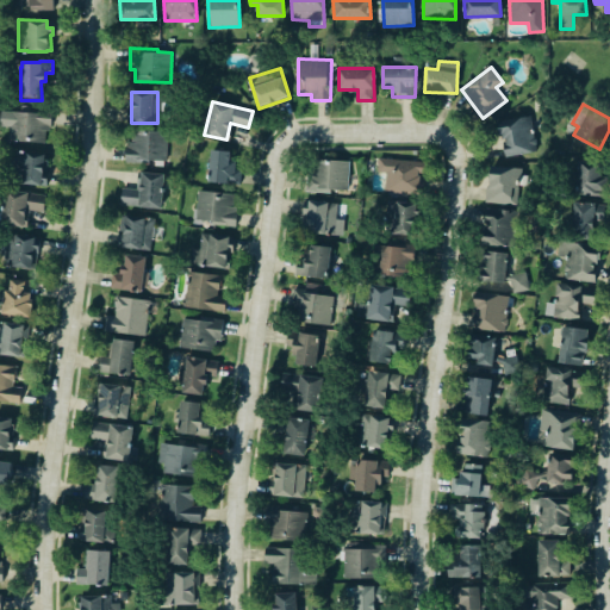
[(10,109),(50,111),(49,126),(48,126),(48,130),(43,130),(43,142),(7,139),(10,109)]
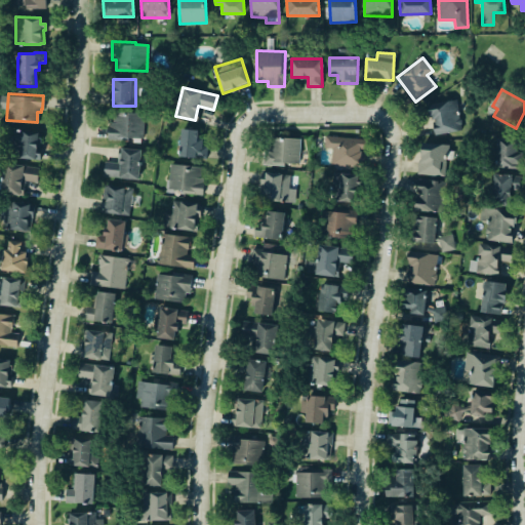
[(430,105),(435,134),(462,130),(456,101),(430,105)]
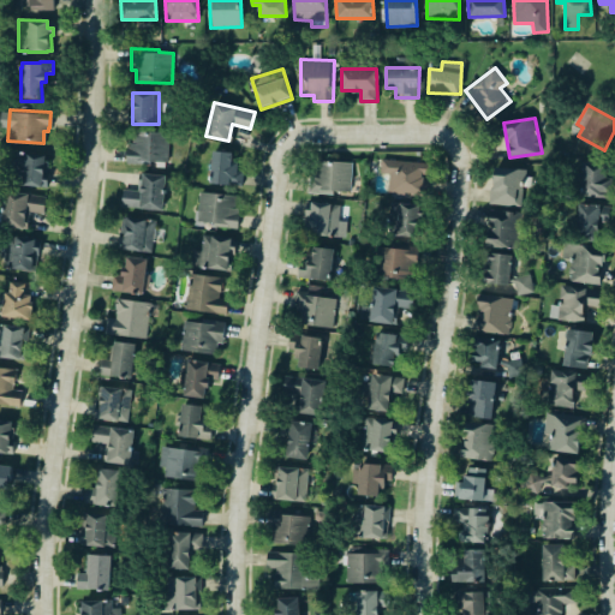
[(167,163),(168,132),(133,131),(133,142),(127,142),(126,162),(167,163)]
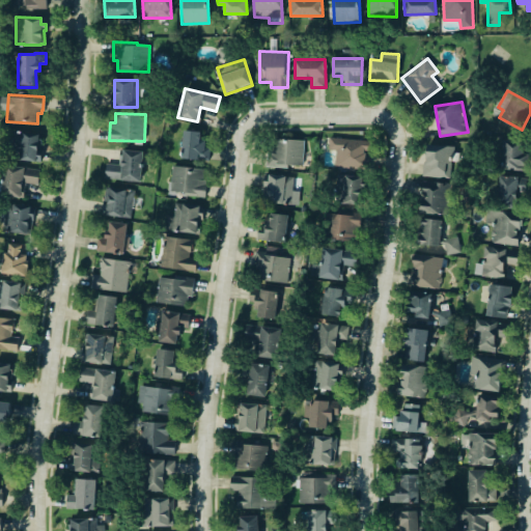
[(12,130),(21,131),(21,133),(37,134),(37,139),(40,139),(40,143),(38,143),(38,147),(40,148),(39,161),(35,160),(35,162),(18,160),(18,158),(9,158),(10,148),(5,147),(6,136),(11,137),(12,130)]
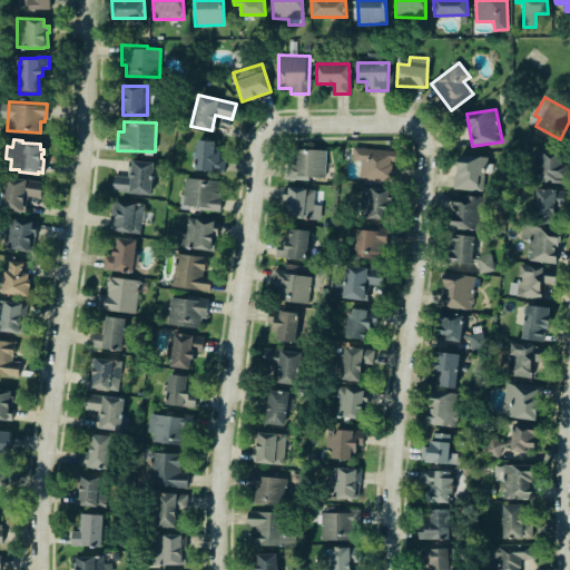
[(195,170),(224,172),(225,155),(215,155),(215,140),(196,139),(195,170)]
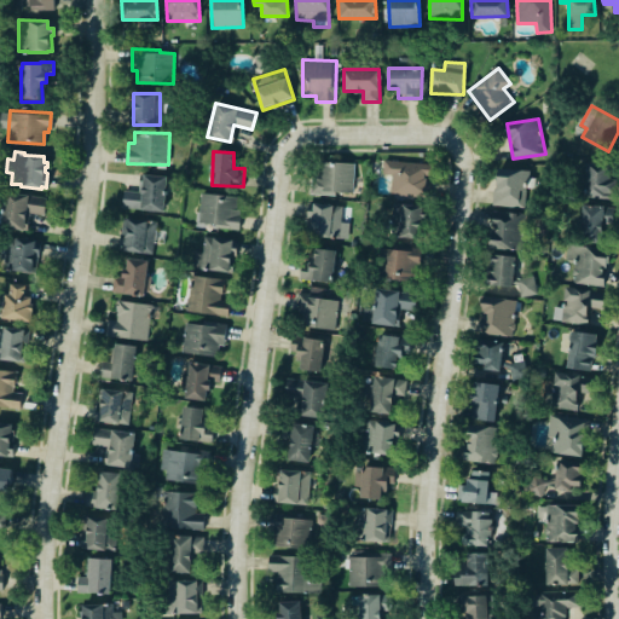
[(431,163),(383,160),(382,174),(392,175),(391,194),(428,197),(431,163)]
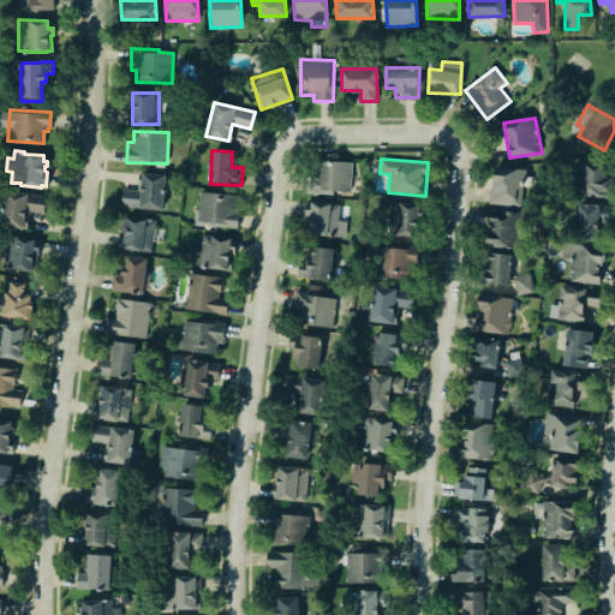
[(351,191),(352,162),(311,161),(311,193),(334,193),(334,191),(351,191)]
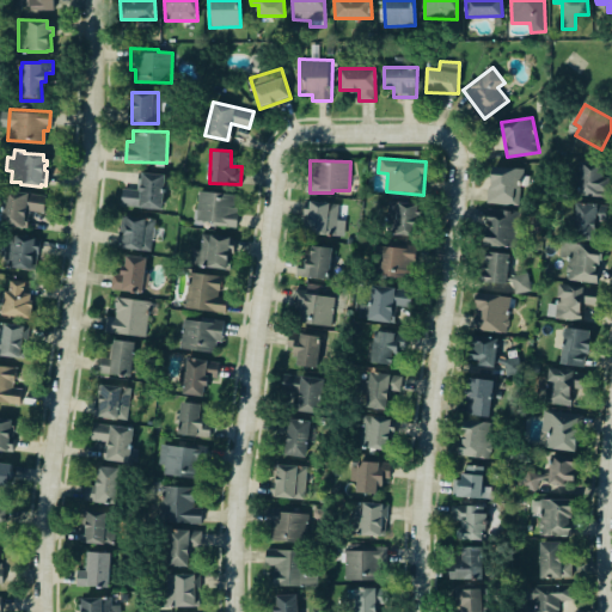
[(605,161),(580,160),(579,195),(604,195),(605,161)]
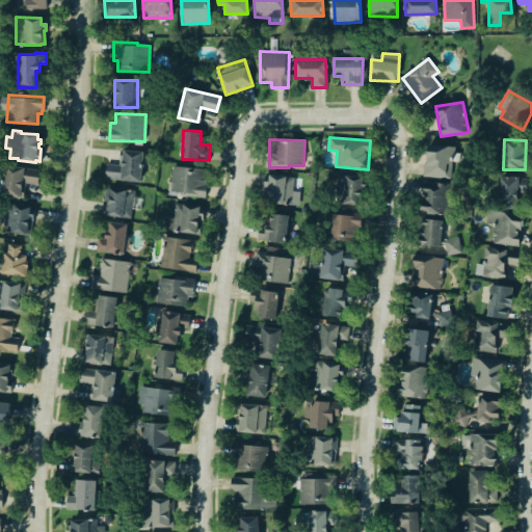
[(453,178),(454,145),(426,144),(425,176),(453,178)]
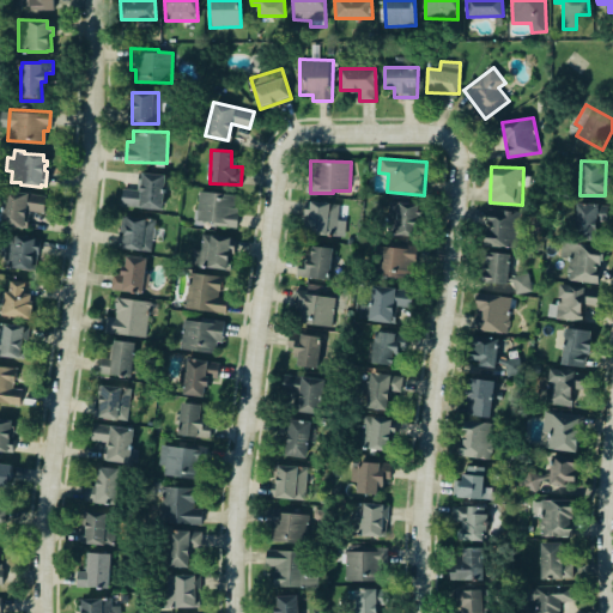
[(163,208),(165,174),(138,173),(138,189),(122,188),(122,207),(163,208)]
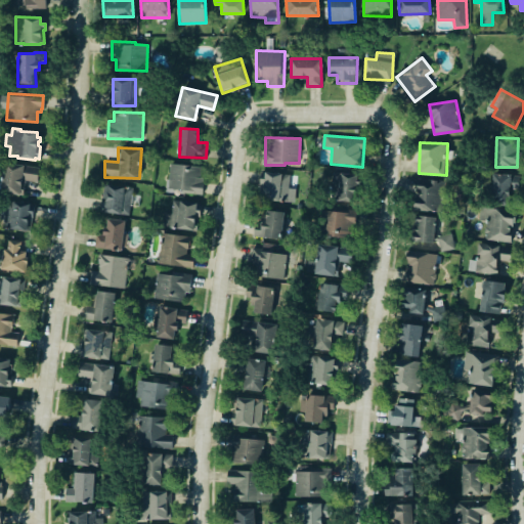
[(0,192),(3,162),(23,166),(23,164),(38,167),(37,181),(25,179),(23,195),(0,192)]
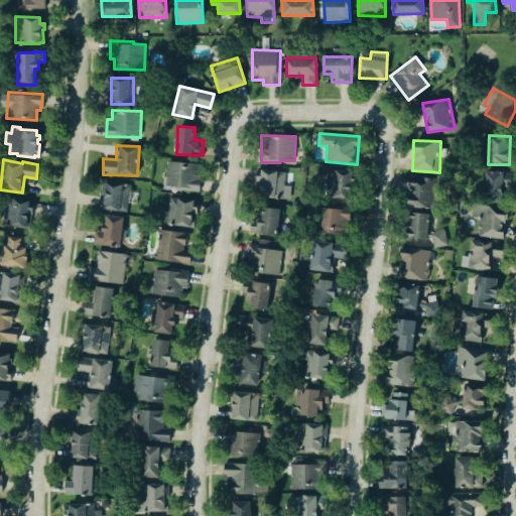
[(200,188),(201,163),(166,161),(165,187),(200,188)]
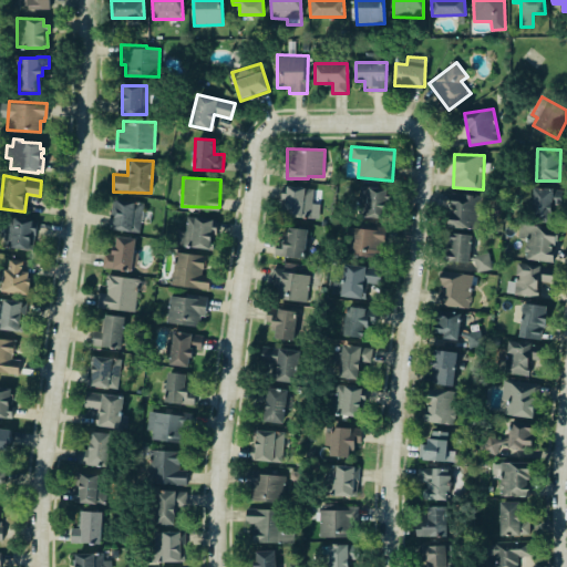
[(313,187),(282,186),(282,196),(286,196),(285,215),(311,216),(313,187)]
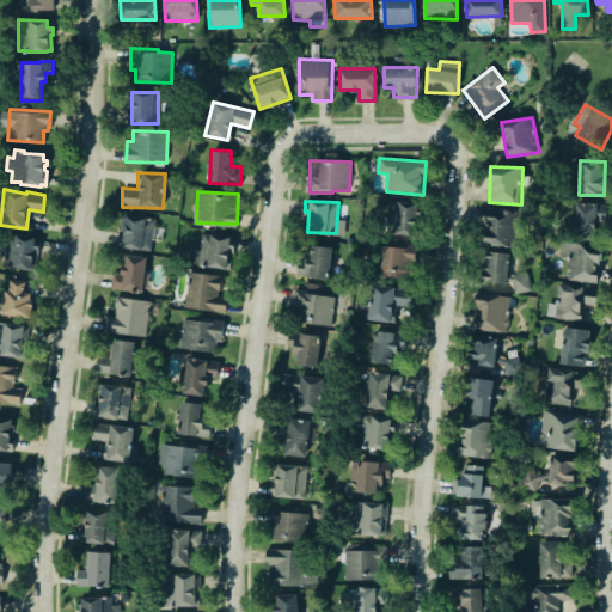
[(387,219),(396,220),(396,234),(417,234),(417,202),(389,201),(387,219)]
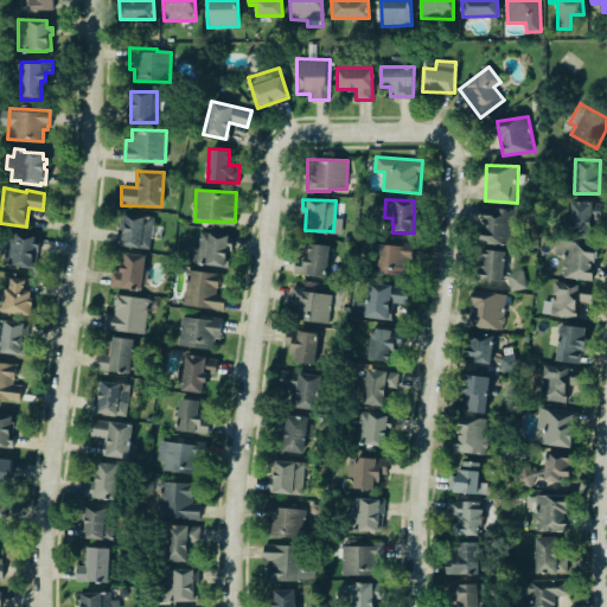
[(589,231),(590,218),(600,218),(601,202),(570,200),(569,231),(589,231)]
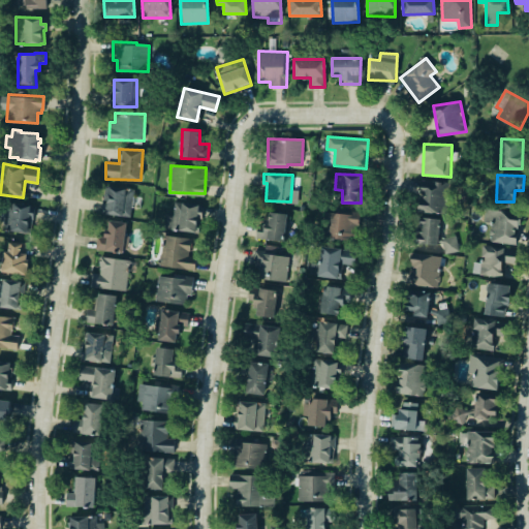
[(419,212),(445,213),(446,182),(421,180),(419,212)]
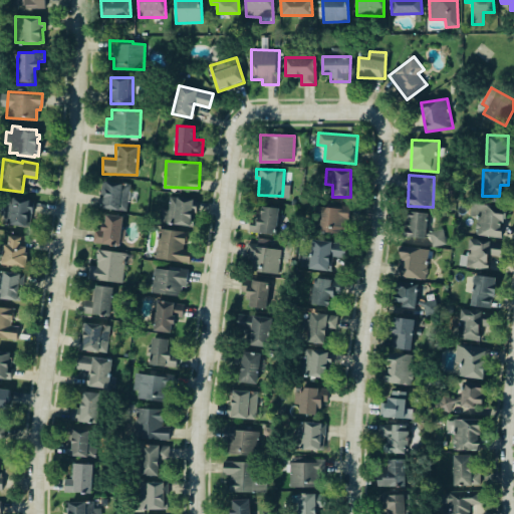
[(127,210),(130,183),(105,182),(103,209),(127,210)]
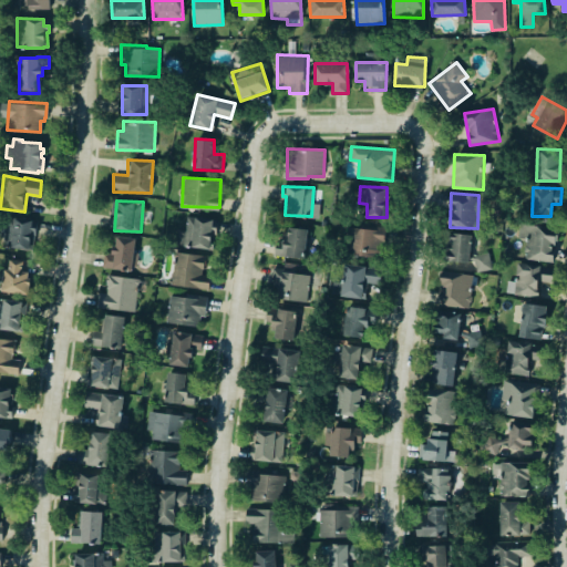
[(4,216),(37,220),(37,227),(34,226),(34,229),(35,229),(35,235),(34,235),(32,249),(11,246),(11,247),(2,246),(4,216)]
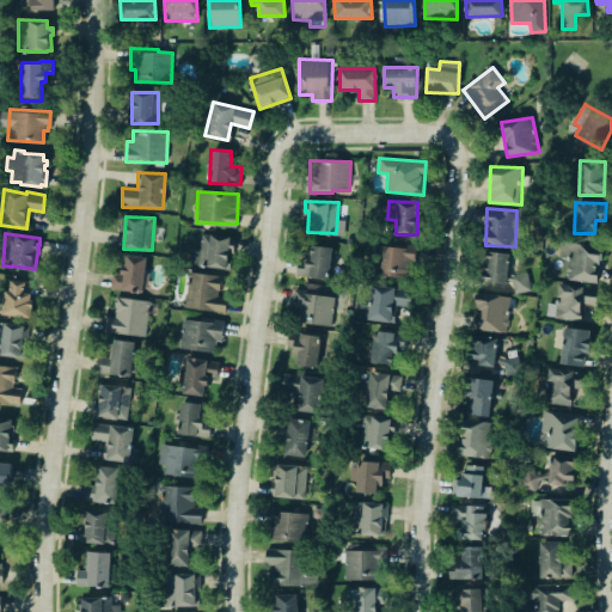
[(236,237),(202,233),(201,250),(191,249),(190,263),(227,267),(228,250),(234,250),(236,237)]
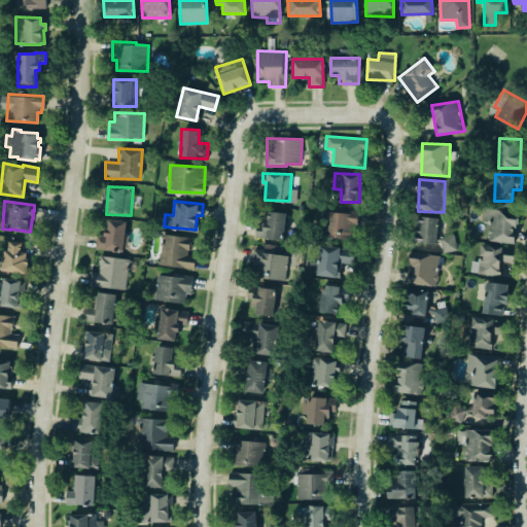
[(515,244),(519,212),(484,208),(483,217),(489,217),(487,240),(515,244)]
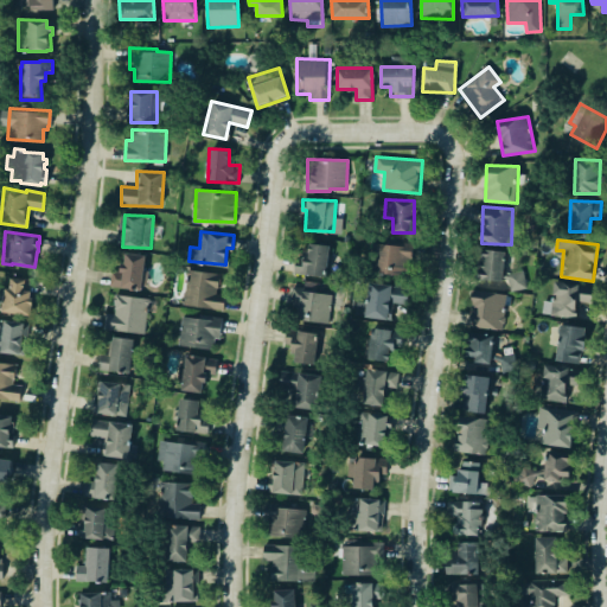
[(294,273),(326,276),(330,246),(307,243),(305,262),(295,262),(294,273)]
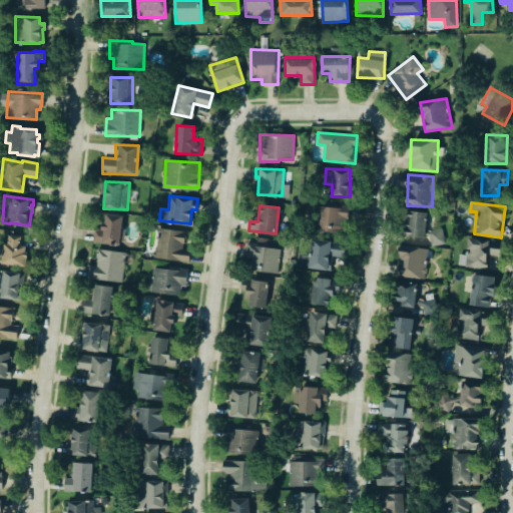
[(314,230),(347,232),(349,206),(316,205),(314,230)]
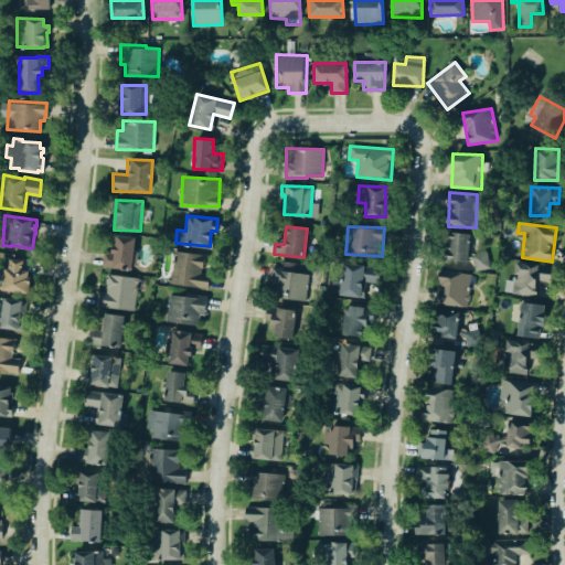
[(487,270),(488,254),(469,253),(470,233),(445,232),(444,260),(473,263),(473,269),(487,270)]
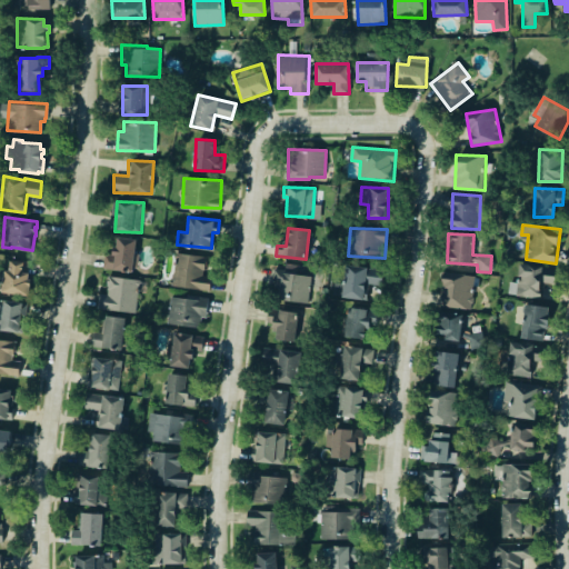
[(113,255),(105,253),(103,269),(135,272),(138,239),(116,237),(113,255)]
